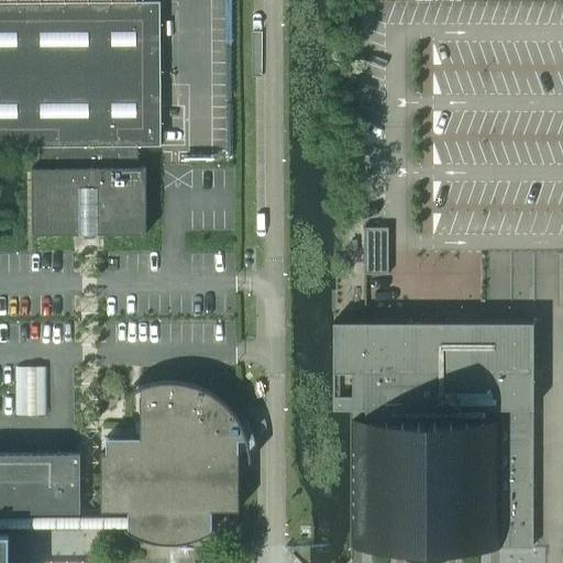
[(0,146),(39,146),(39,168),(31,168),(31,234),(84,234),(84,239),(92,239),(94,234),(145,233),(145,167),(138,167),(138,146),(161,146),(161,1),(0,1),(0,146)]
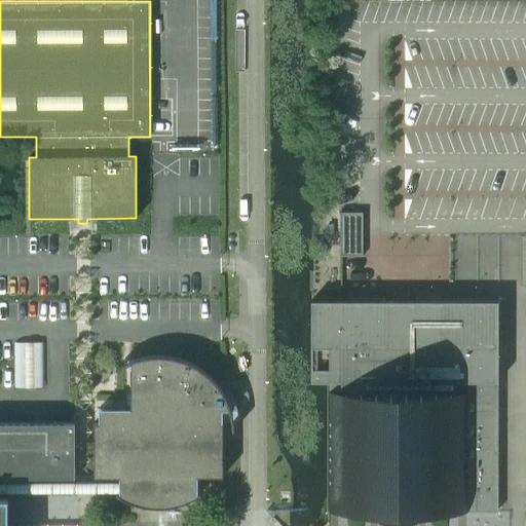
[(339,213),(340,257),(363,257),(363,213),(339,213)]
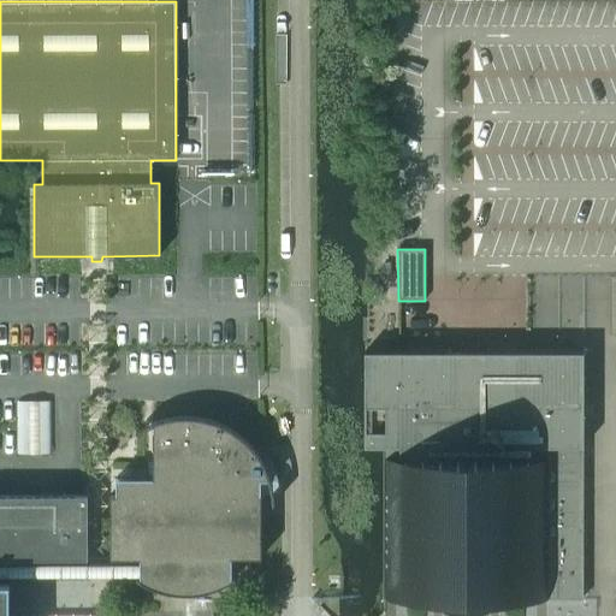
[(384,458),(384,598),(414,598),(442,598),(442,604),(440,606),(445,609),(450,610),(455,611),(461,611),(466,612),(471,611),(477,611),(481,610),(486,609),(491,606),(490,604),(490,598),(517,598),(548,599),(582,599),(582,353),(363,353),(363,448),(384,448),(384,458)]
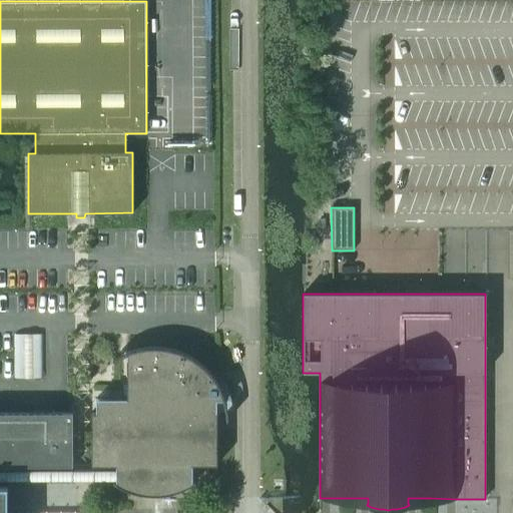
[(115,465),(115,482),(114,481),(113,483),(118,486),(123,489),(129,491),(135,493),(141,494),(147,495),(153,495),(160,495),(166,494),(172,493),(178,491),(183,489),(189,486),(194,483),(193,481),(191,482),(191,465),(216,465),(216,400),(222,400),(222,401),(224,400),(222,394),(219,388),(216,382),(212,377),(208,372),(203,367),(198,363),(193,359),(187,356),(181,353),(175,351),(169,349),(162,348),(156,348),(149,348),(143,349),(136,350),(130,352),(124,354),(118,357),(112,360),(113,362),(117,359),(122,357),(126,355),(126,398),(96,398),(96,413),(90,413),(91,465),(115,465)]
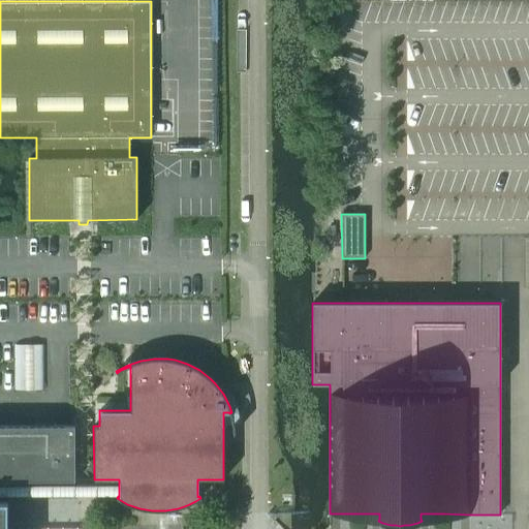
[(0,479),(74,479),(74,426),(70,426),(0,426),(0,528),(7,528),(7,499),(0,499),(0,479)]
